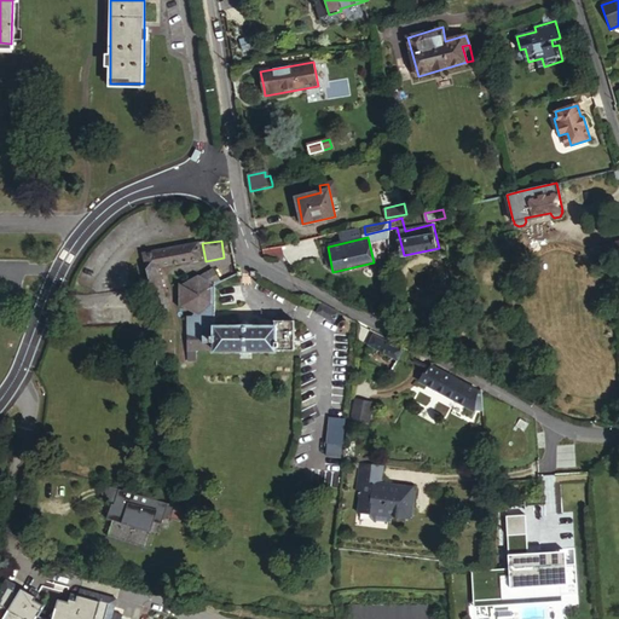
[(151,299),(157,298),(163,296),(158,266),(200,258),(197,244),(144,254),(151,299)]
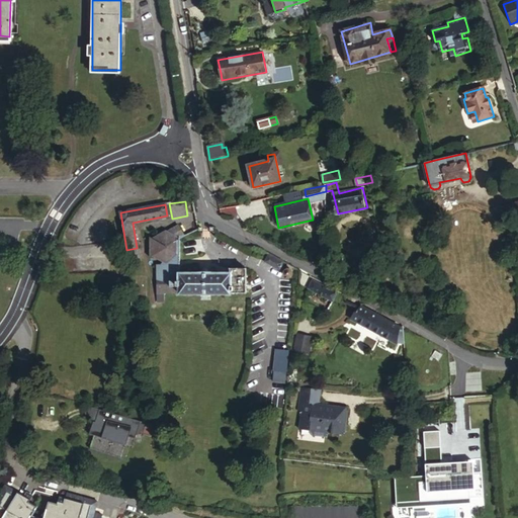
[(517,205),(517,206),(516,205),(508,208),(513,221),(517,219),(517,205)]
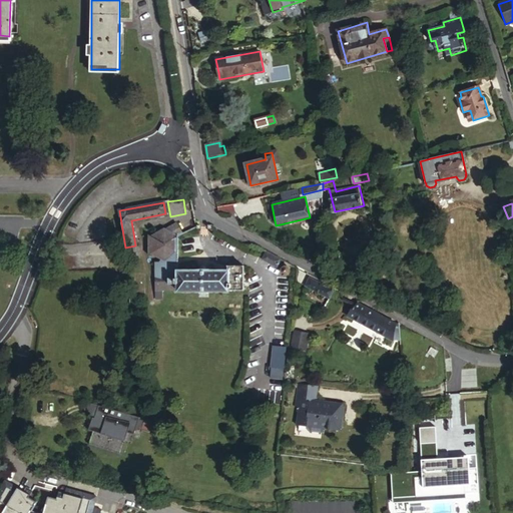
[(149,235),(145,233),(148,254),(152,252),(163,259),(161,263),(157,263),(157,291),(245,291),(244,267),(228,266),(228,271),(178,271),(178,254),(179,233),(184,230),(178,219),(149,235)]
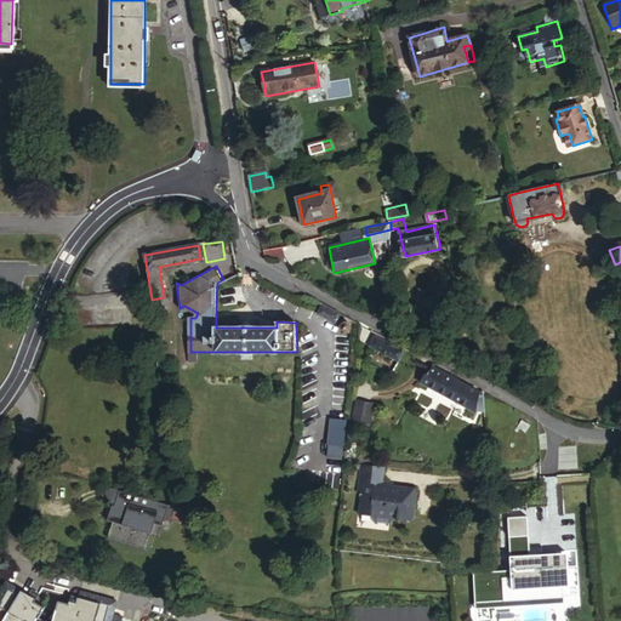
[(142,294),(141,279),(130,280),(130,295),(142,294)]
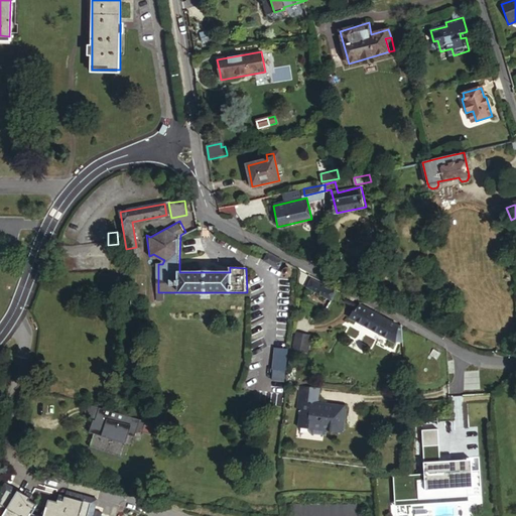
[(282,260),(268,253),(263,261),(279,270),(282,260)]
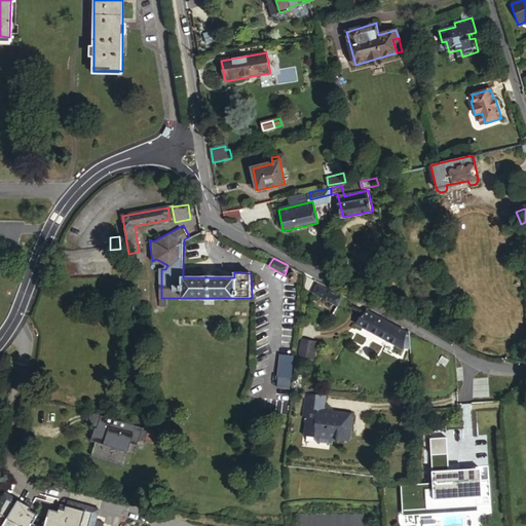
[(296,280),(301,272),(294,268),(289,277),(289,278),(290,280),(291,282),(292,282),(294,282),(296,280)]
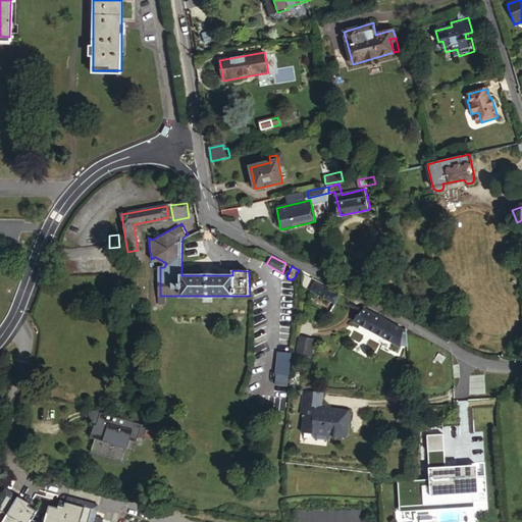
[(332,302),(337,293),(315,281),(311,291),(332,302)]
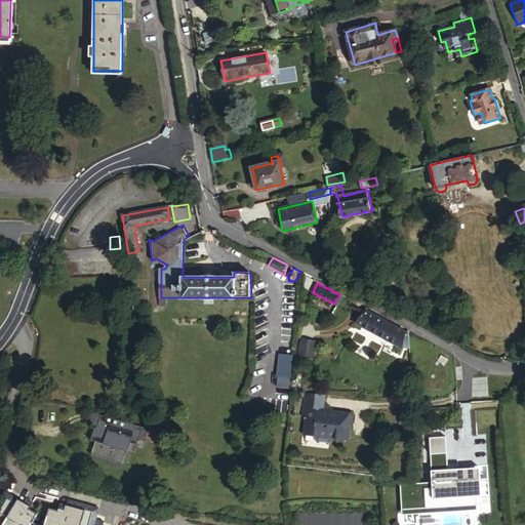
[(409,350),(408,329),(404,330),(366,309),(362,310),(357,322),(409,350)]
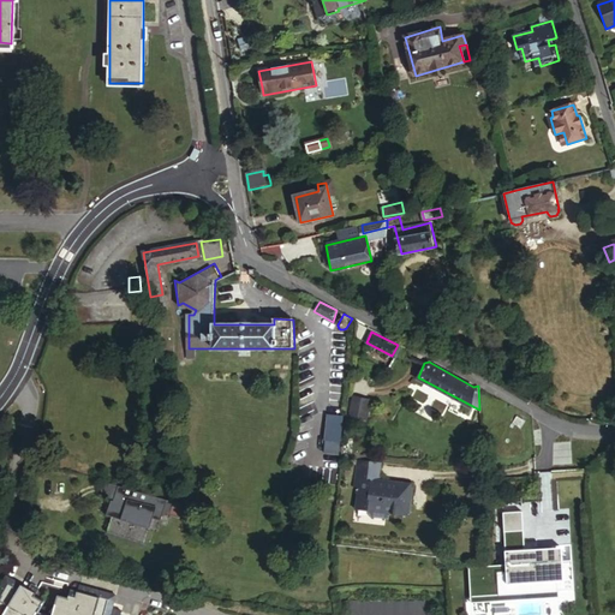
[(353,394),(347,418),(366,423),(372,399),(353,394)]
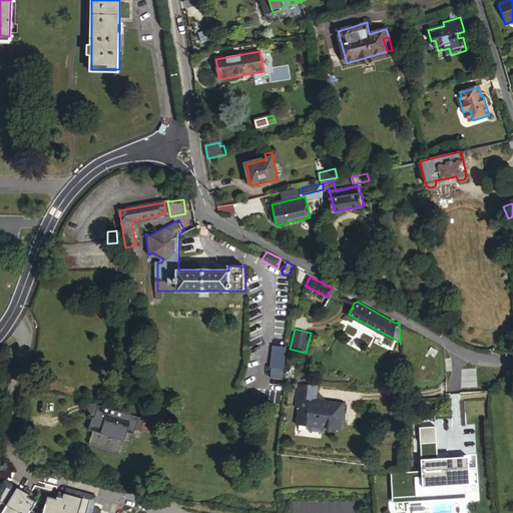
[(287,349),(274,348),(272,369),(285,370),(287,349)]
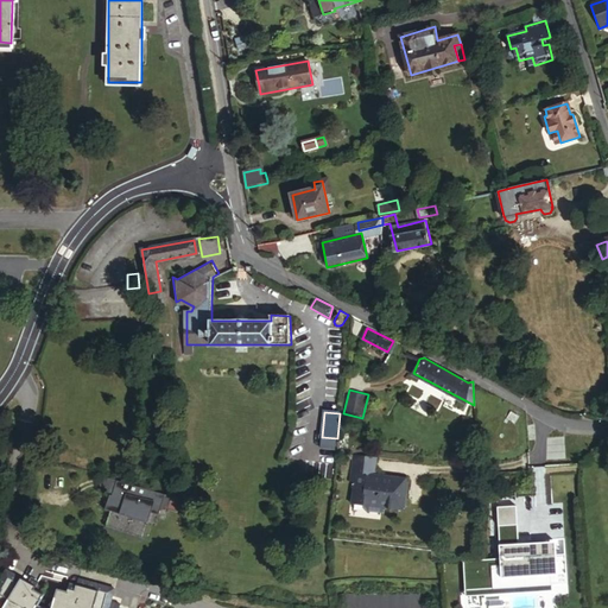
[(405,479),(382,475),(381,476),(374,476),(375,466),(377,460),(350,456),(347,485),(352,486),(349,506),(361,507),(366,513),(380,514),(386,510),(400,512),(404,508),(407,482),(405,479)]
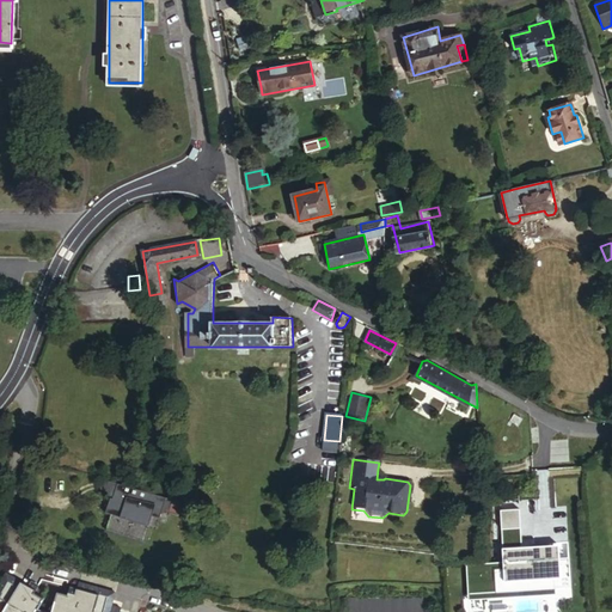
[(90,475),(86,490),(97,493),(99,493),(103,477),(90,475)]
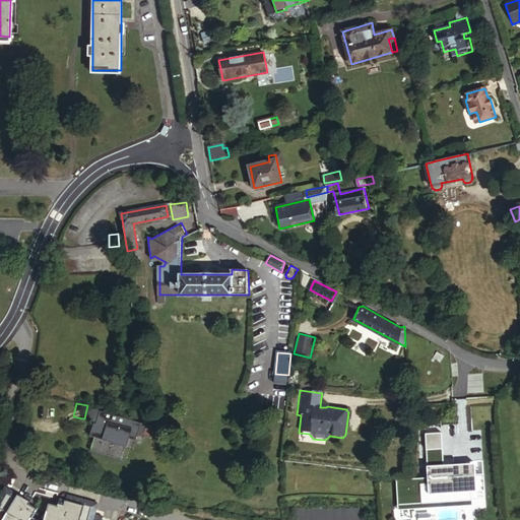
[(129,414),(87,405),(84,418),(82,418),(80,431),(84,432),(81,445),(114,452),(116,439),(124,441),(127,426),(133,428),(135,416),(129,414)]
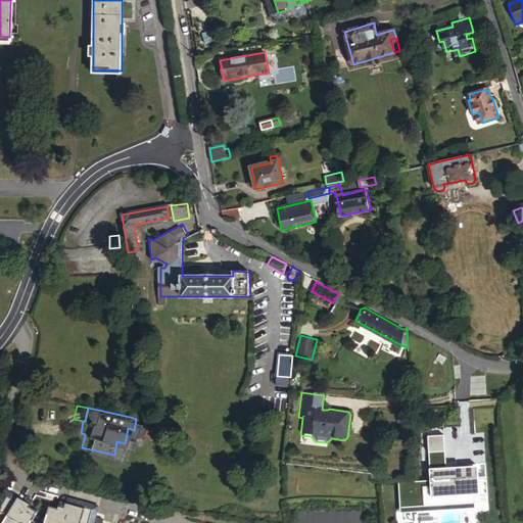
[(444,436),(427,437),(430,481),(400,483),(402,508),(397,509),(398,522),(476,522),(476,510),(488,510),(485,465),(472,466),(473,468),(446,469),(444,436)]
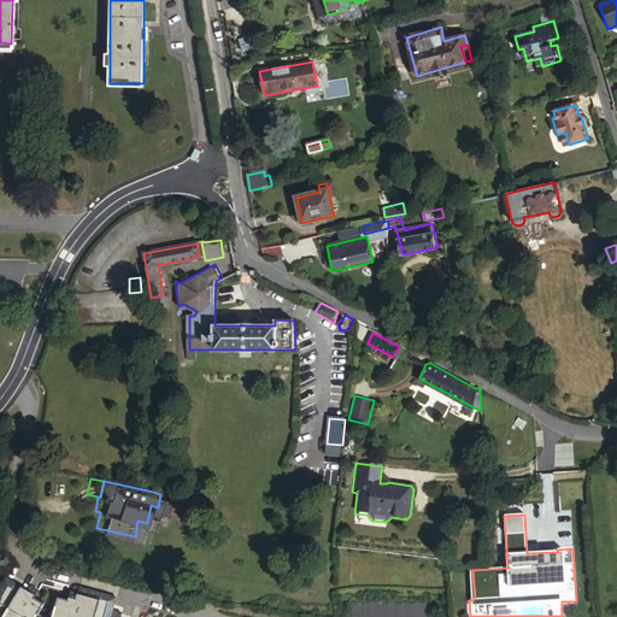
[(87,560),(69,556),(66,564),(84,569),(87,560)]
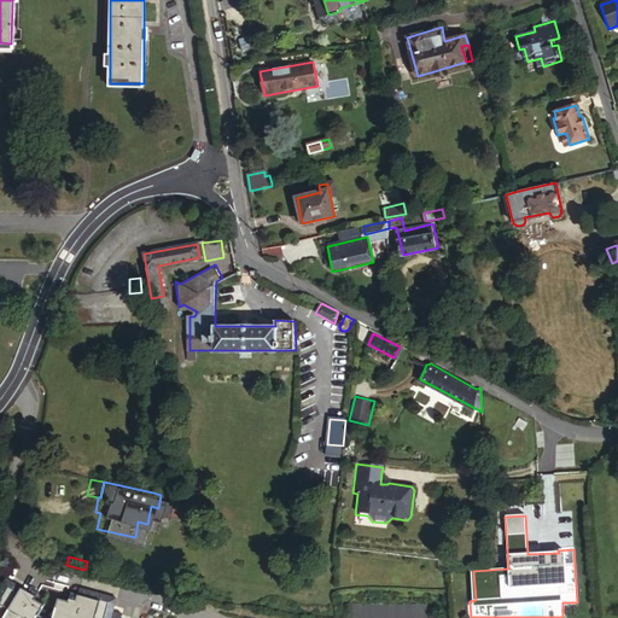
[(29,578),(9,564),(0,576),(0,617),(31,617),(33,611),(45,592),(35,586),(38,583),(29,578)]
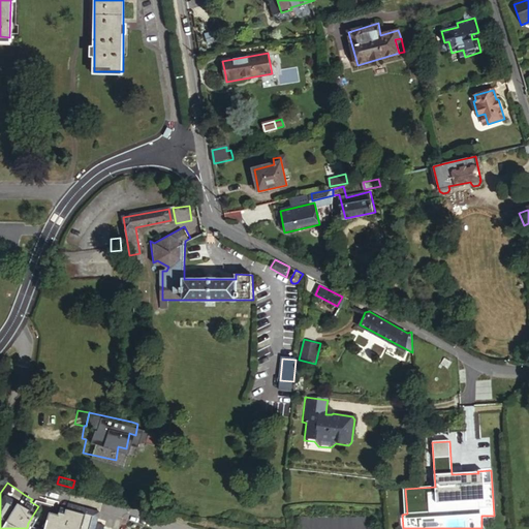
[(28,490),(25,495),(32,499),(34,495),(28,490)]
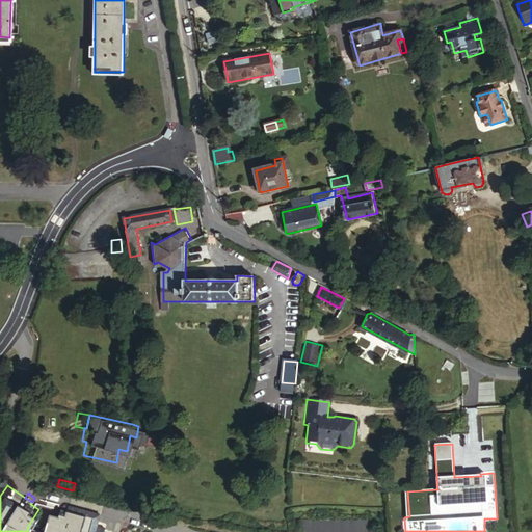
[(117,531),(118,530),(104,525),(106,520),(98,517),(101,505),(70,497),(69,502),(62,500),(60,506),(51,504),(49,511),(44,515),(46,520),(42,531),(79,531),(83,521),(95,525),(92,531),(117,531)]
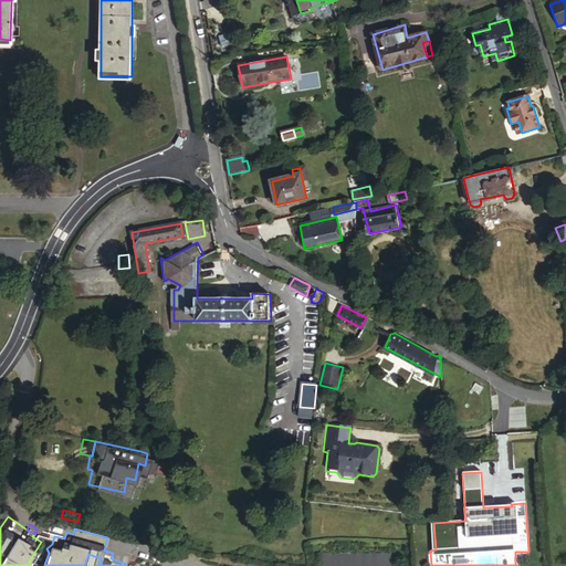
[(397,565),(398,553),(317,553),(317,565),(397,565)]
